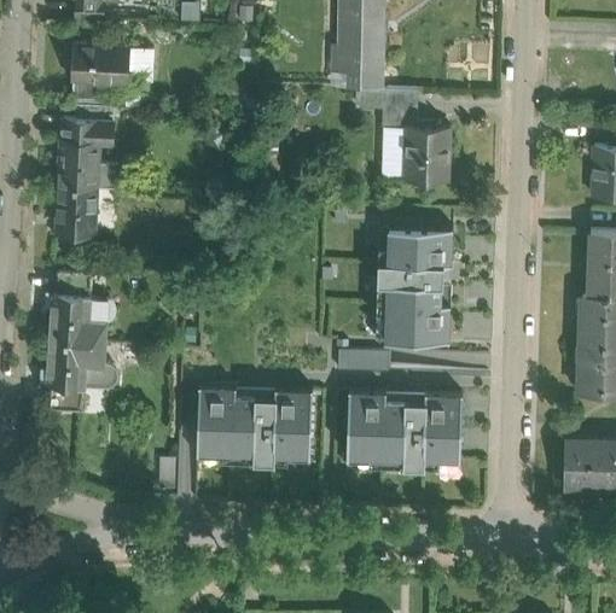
[(102,0),(75,0),(75,19),(76,19),(102,19),(102,0)]
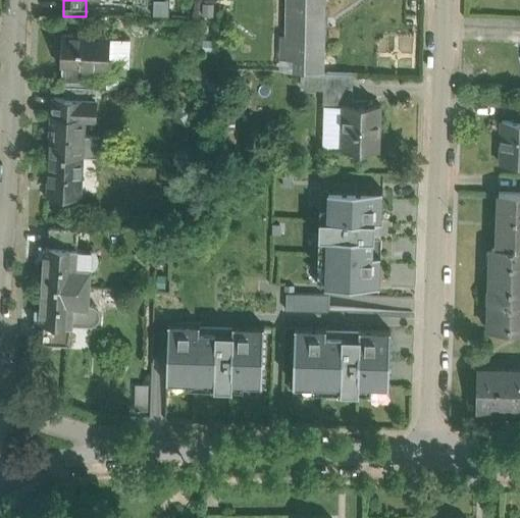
[(284,0),(283,42),(277,44),(286,63),(293,63),(292,74),(320,75),(321,41),(318,41),(319,13),(323,13),(323,6),(331,0),(330,0),(284,0)]
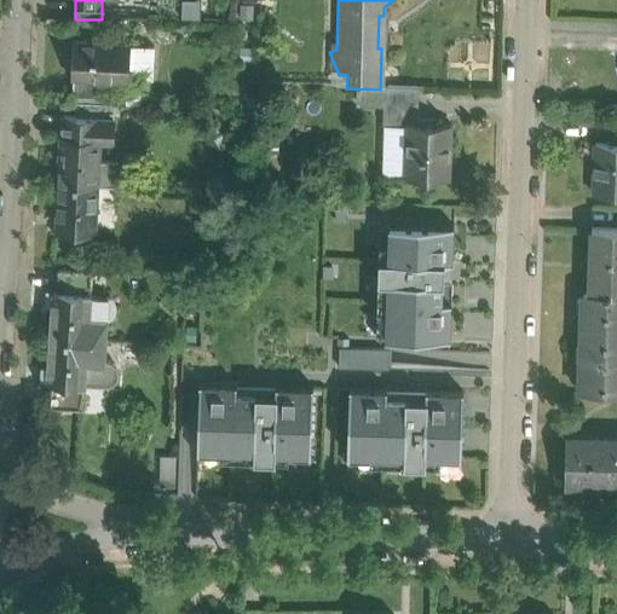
[(128,50),(73,47),(70,82),(73,82),(97,84),(127,85),(128,50)]
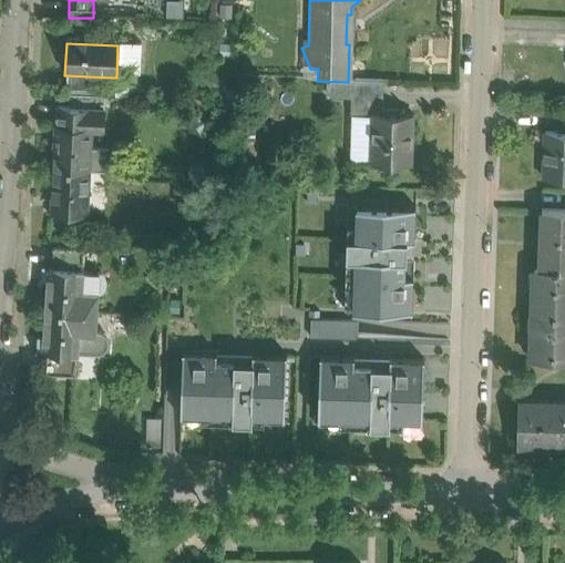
[(89,77),(67,75),(67,93),(88,94),(89,77)]
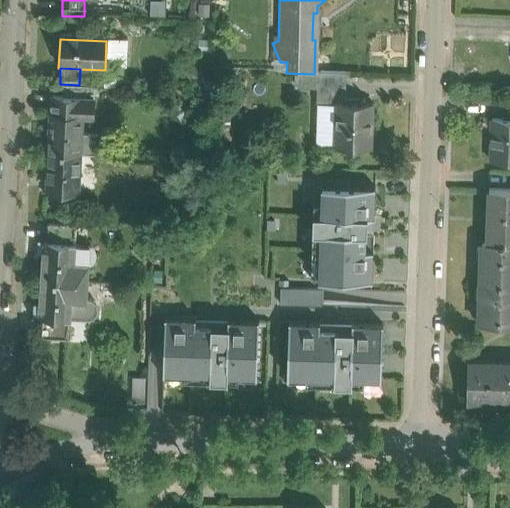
[(317,100),(318,75),(294,74),(293,100),(315,100),(317,100)]
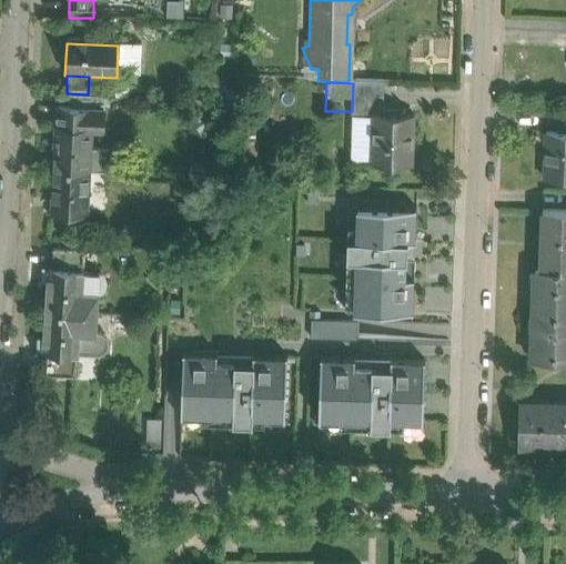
[(350,118),(369,118),(381,119),(381,113),(382,84),(353,83),(352,111),(350,111),(350,118)]
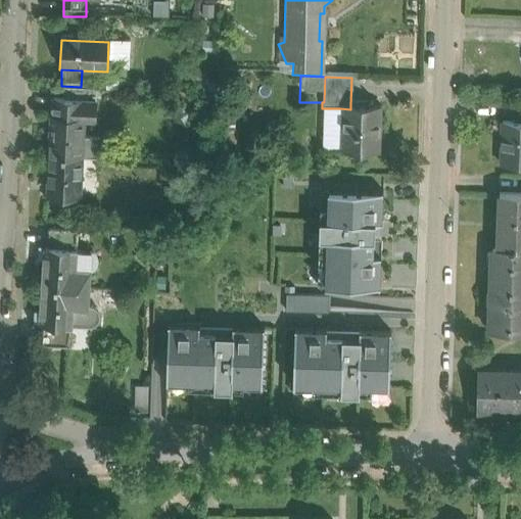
[(95,92),(63,90),(62,102),(95,103),(95,92)]
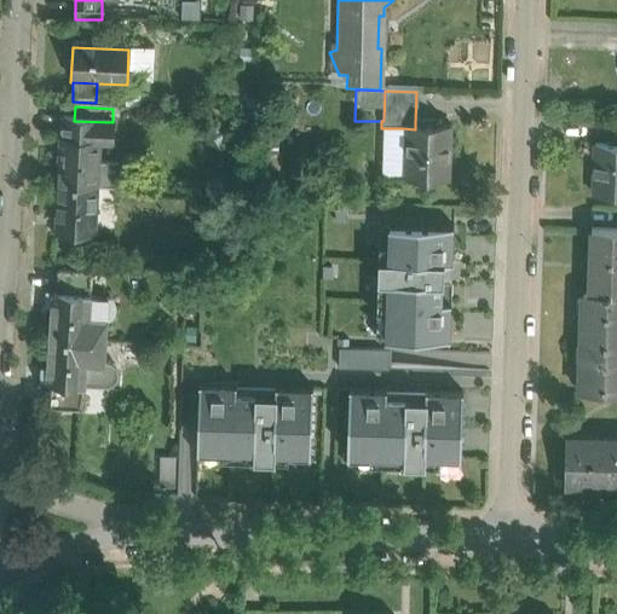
[(74,121),(62,120),(61,142),(98,143),(98,144),(111,145),(113,122),(74,121)]
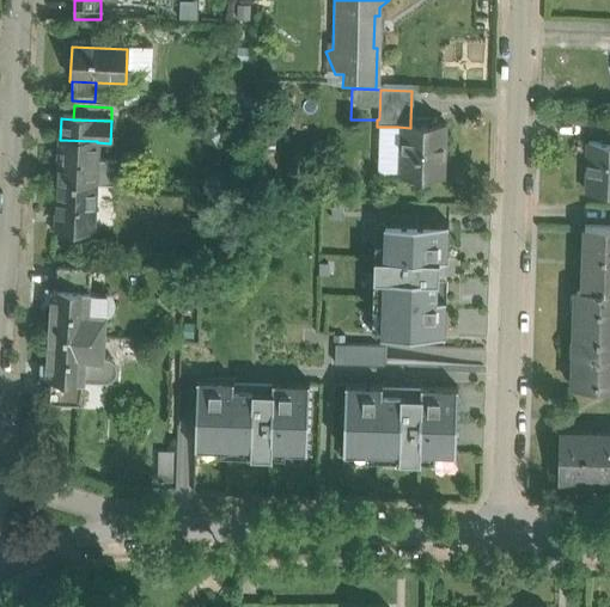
[(434,122),(410,122),(410,128),(397,127),(396,181),(441,182),(443,129),(434,128),(434,122)]
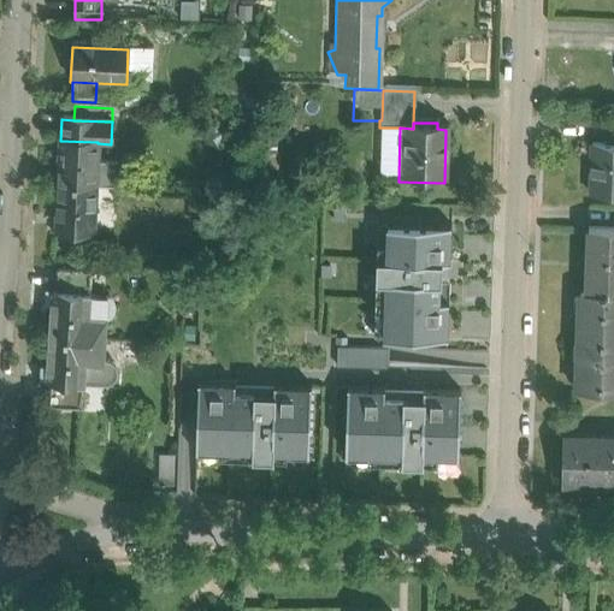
[(60,141),(59,141),(57,187),(95,188),(114,189),(116,166),(96,165),(98,143),(98,142),(60,141)]
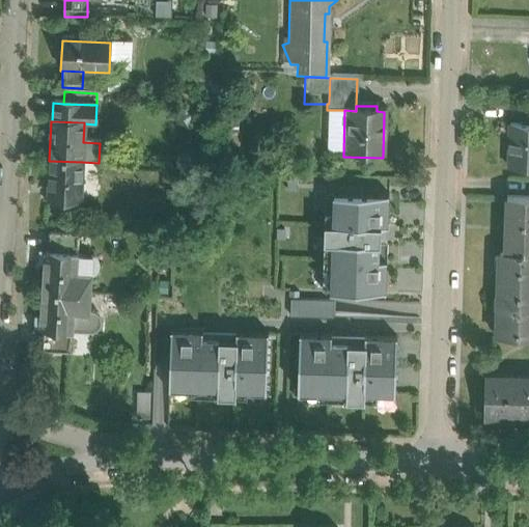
[(528,127),(509,127),(508,170),(528,170),(528,127)]
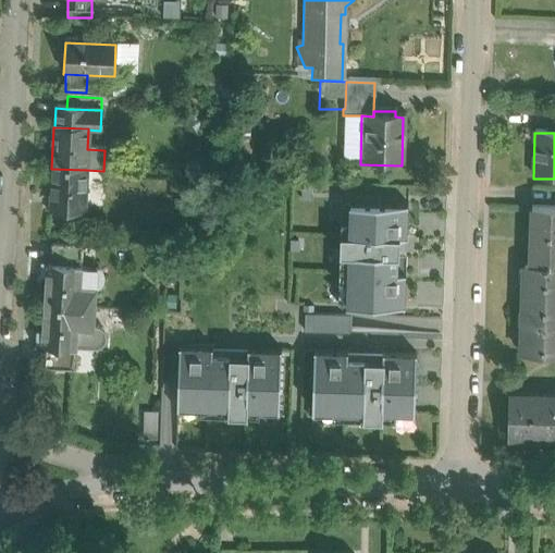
[(86,170),(51,169),(49,210),(84,211),(86,170)]
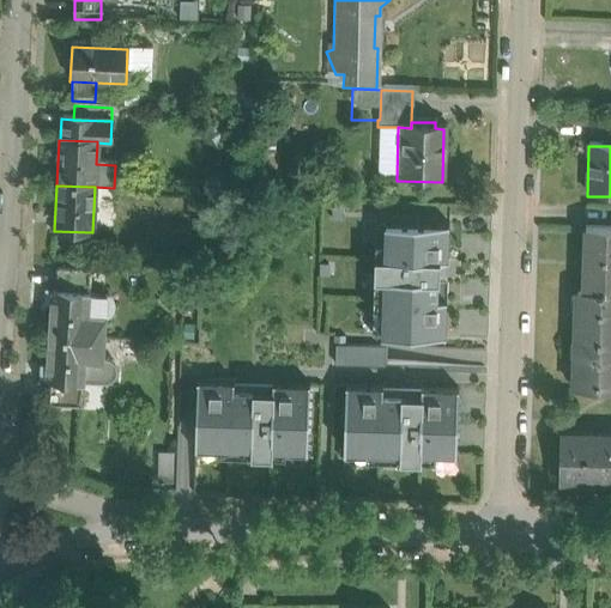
[(446,229),(383,228),(381,338),(443,339),(445,303),(436,303),(436,263),(445,263),(446,229)]
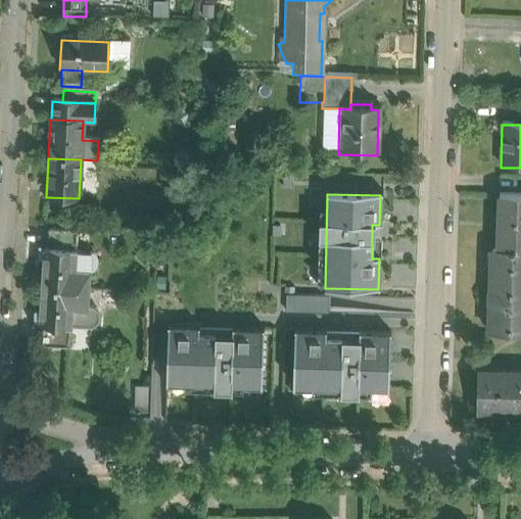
[(520,196),(498,196),(496,224),(520,224),(520,196)]
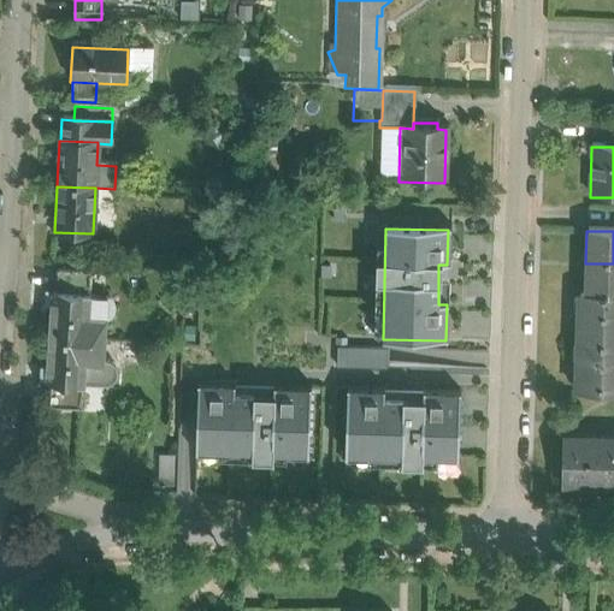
[(613,264),(585,264),(585,295),(613,295),(613,264)]
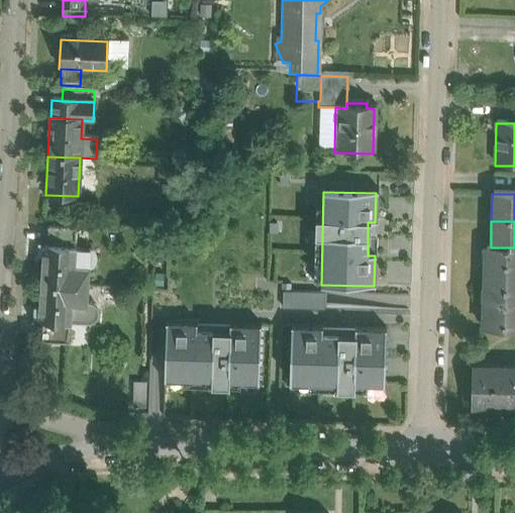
[(77,232),(48,230),(47,247),(75,249),(77,232)]
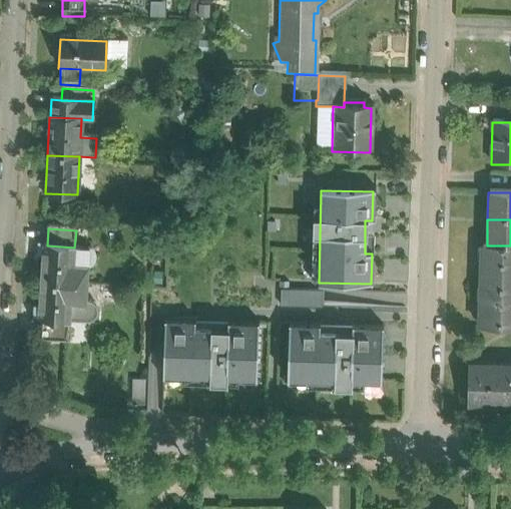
[(47,245),(43,245),(41,284),(74,286),(77,247),(74,247),(47,245)]
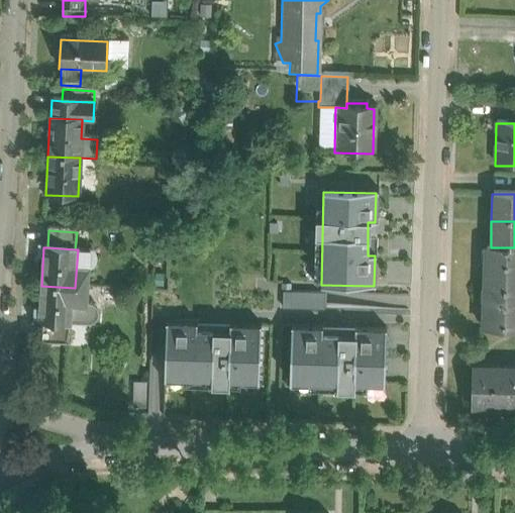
[(514,247),(491,247),(486,247),(483,329),(514,330),(514,247)]
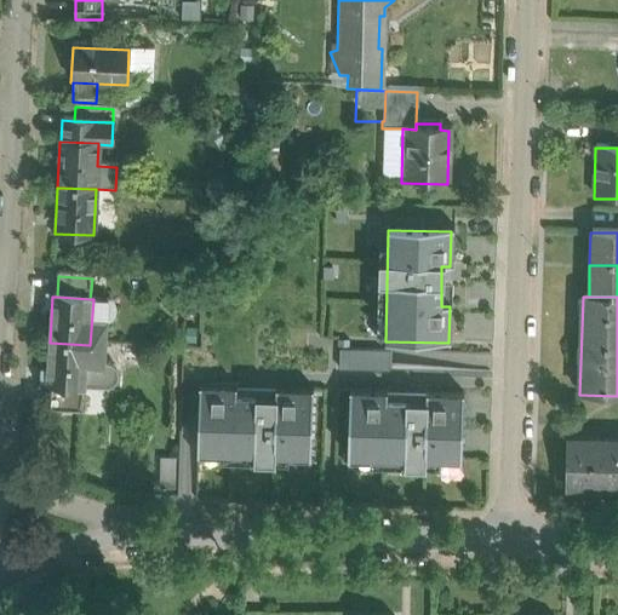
[(90,345),(50,343),(47,377),(41,375),(40,388),(47,389),(47,390),(51,390),(84,391),(86,391),(87,390),(104,391),(106,374),(110,374),(110,365),(107,363),(108,346),(90,345)]
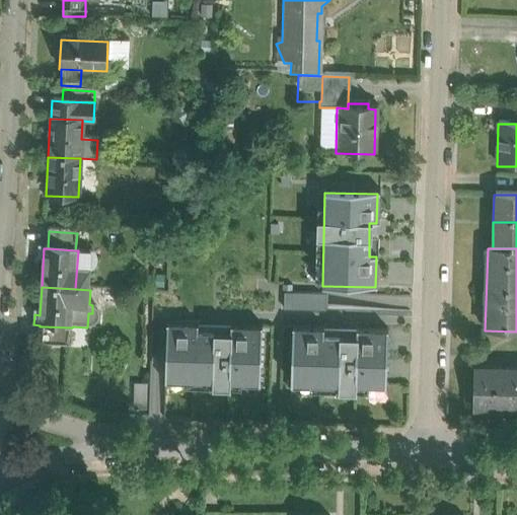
[(279,293),(278,312),(327,312),(327,294),(279,293)]
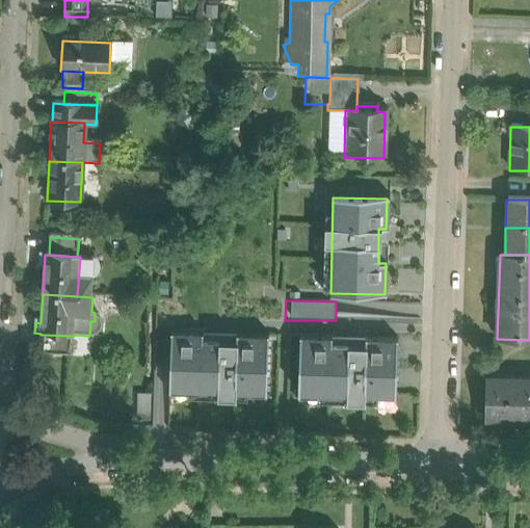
[(72,336),(44,335),(43,355),(71,357),(72,336)]
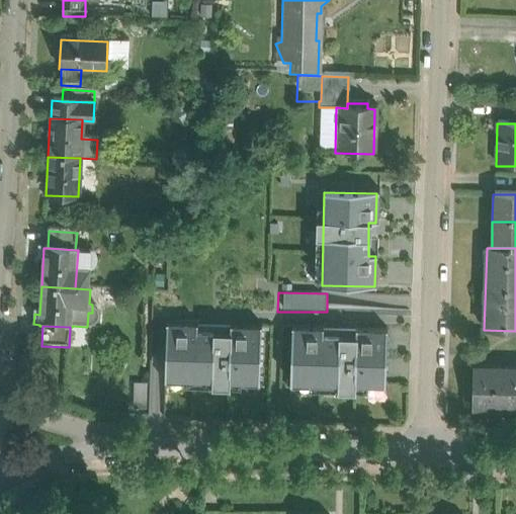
[(165,327),(164,378),(259,380),(261,329),(165,327)]
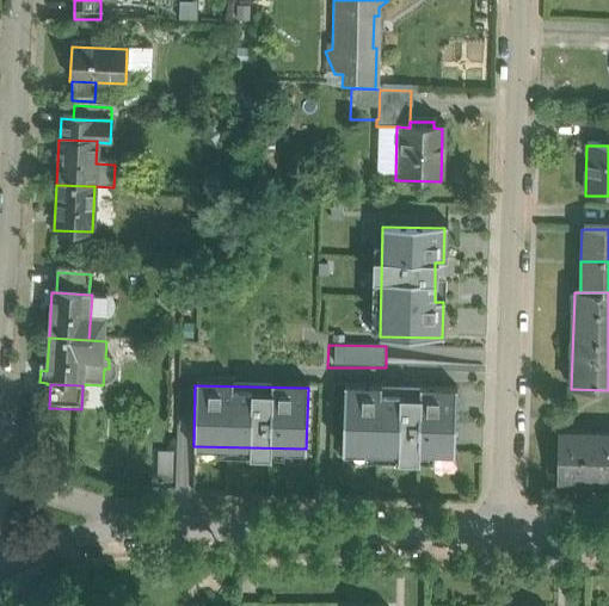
[(455,393),(343,389),(340,449),(454,453),(455,393)]
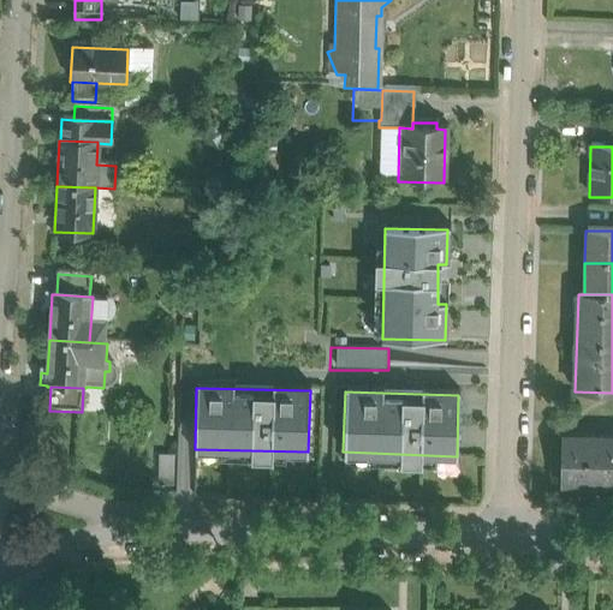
[(559,484),(597,485),(599,447),(560,446),(559,484)]
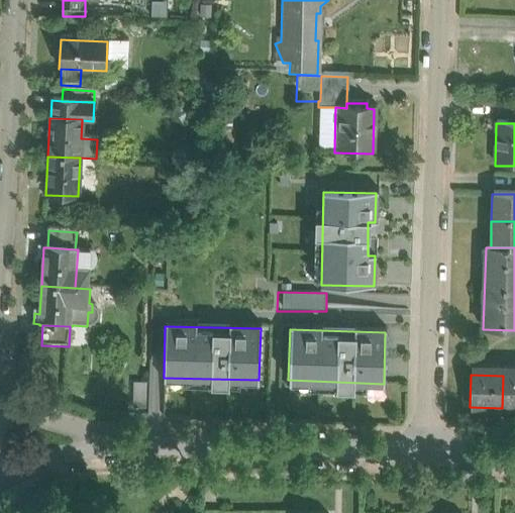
[(514,376),(503,376),(502,408),(514,407),(514,376)]
